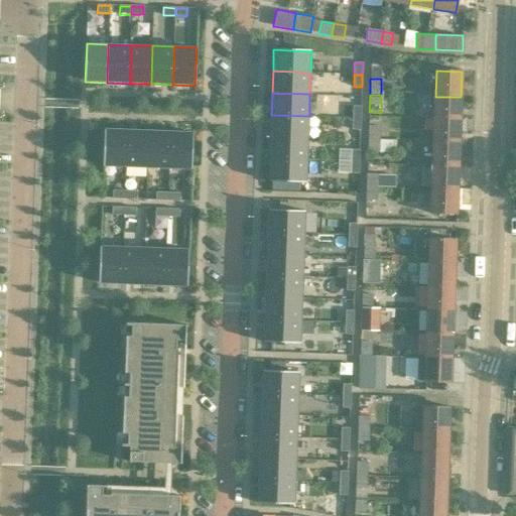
[(435,97),(434,121),(460,122),(461,97),(435,97)]
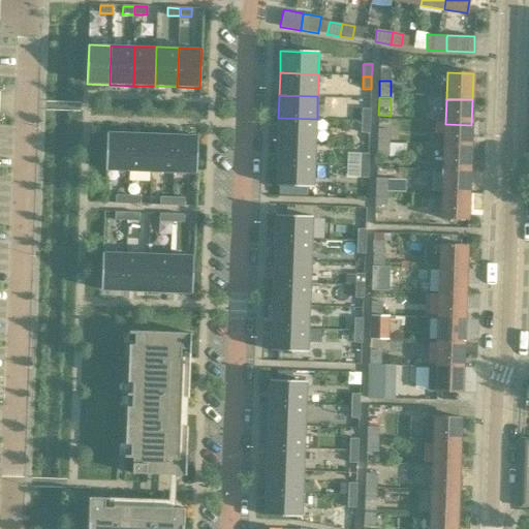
[(362,110),(362,121),(370,121),(370,110),(362,110)]
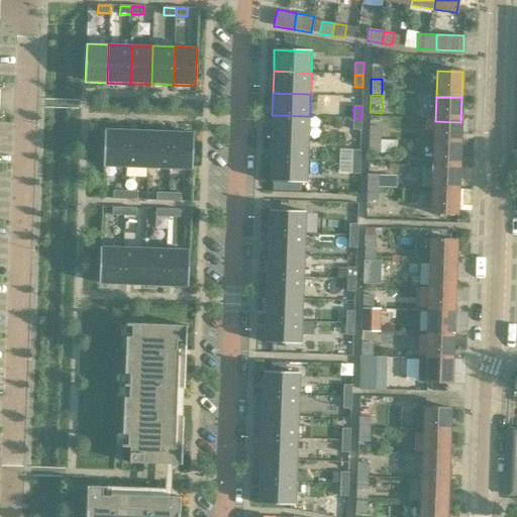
[(271,136),(309,138),(310,116),(272,115),(271,136)]
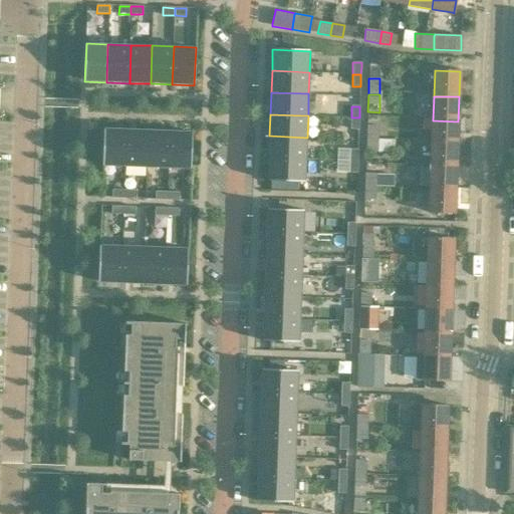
[(351,117),(350,130),(358,130),(359,117),(351,117)]
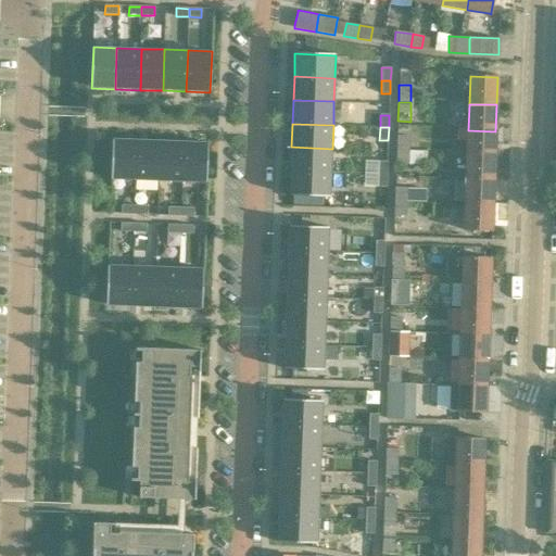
[(468,130),(467,155),(494,158),(495,131),(468,130)]
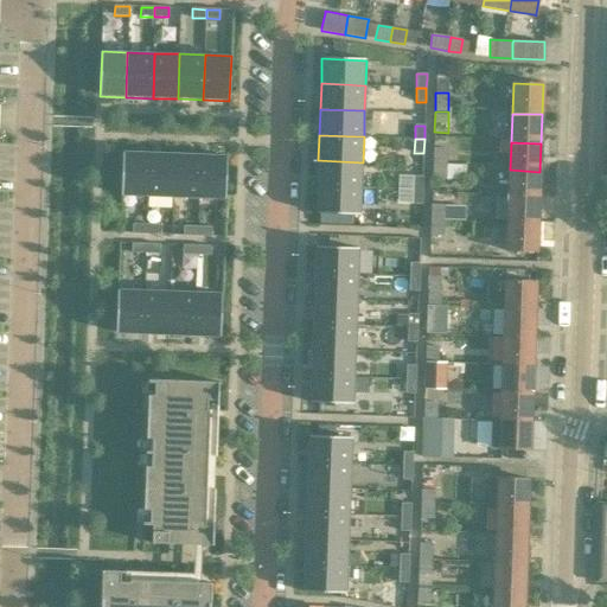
[(433,148),(433,164),(446,164),(447,148),(433,148)]
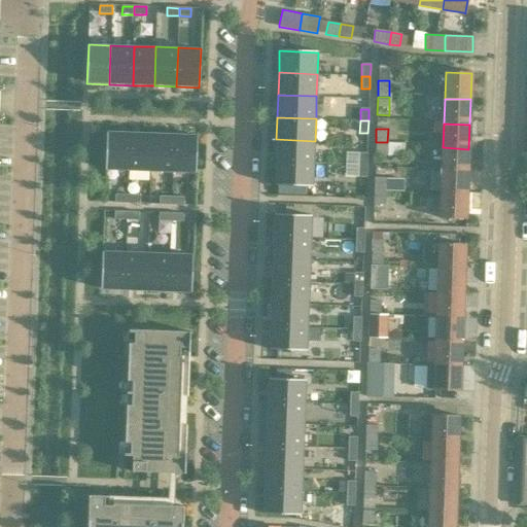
[(107,132),(106,170),(129,171),(130,133),(107,132)]
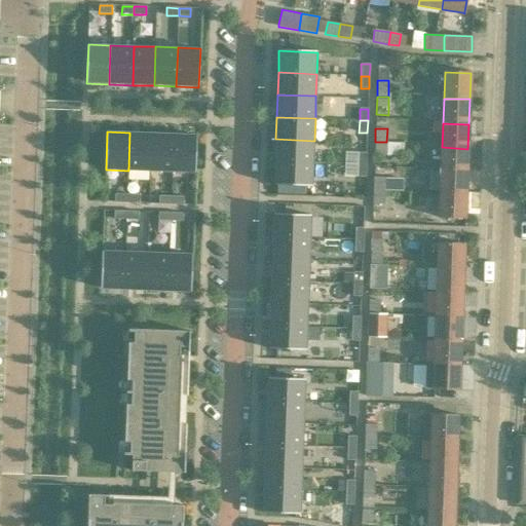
[(129,133),(128,171),(150,172),(151,134),(129,133)]
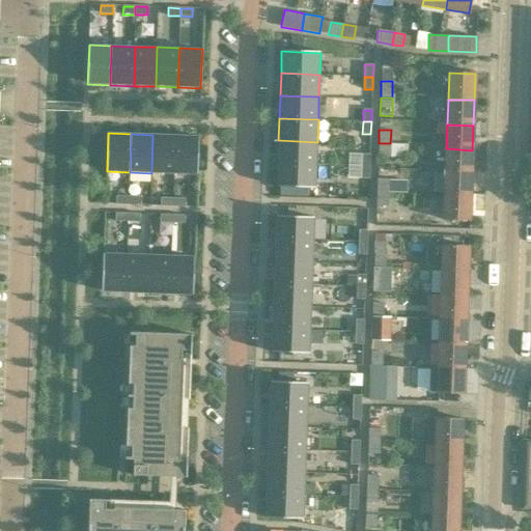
[(152,135),(151,173),(174,174),(175,135),(152,135)]
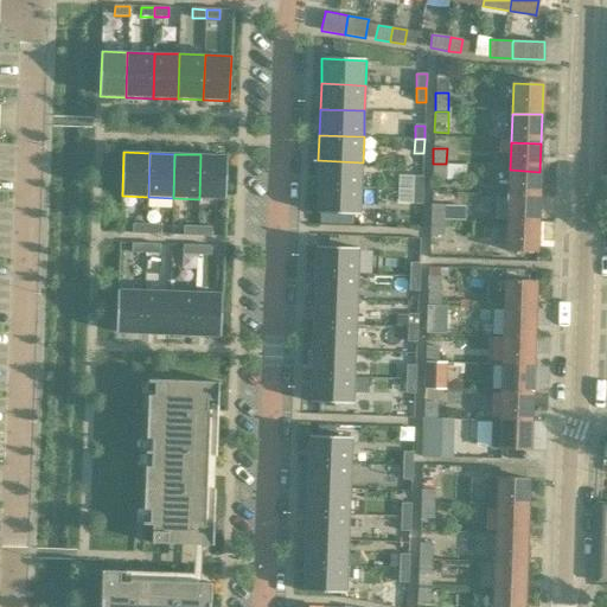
[(225,155),(200,154),(199,199),(224,200),(225,155)]
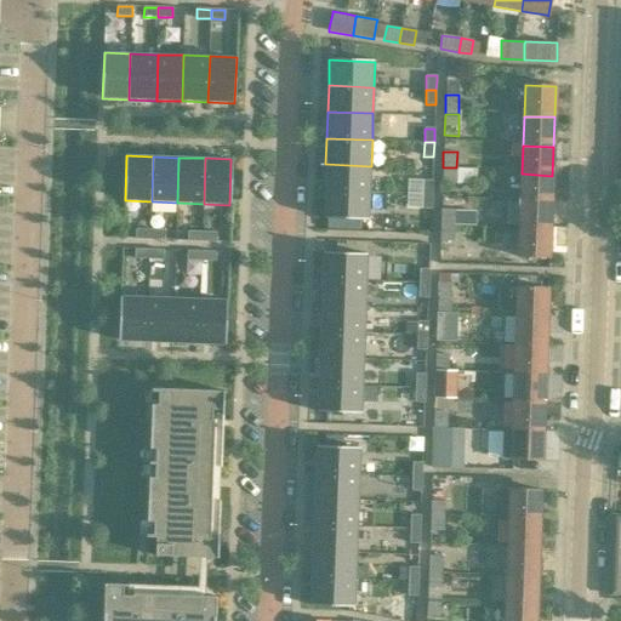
[(325,191),(370,192),(371,166),(325,164),(325,191)]
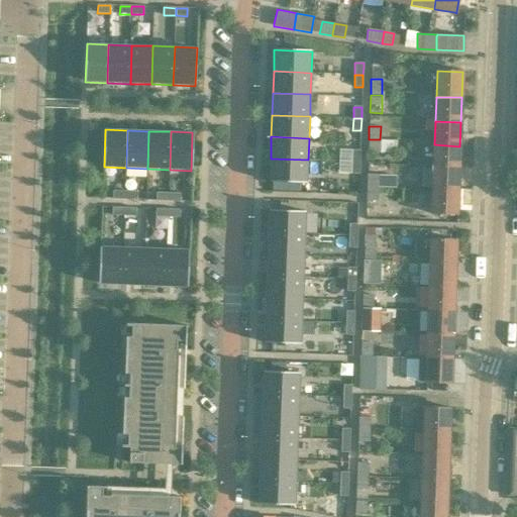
[(369,141),(369,151),(394,152),(394,142),(394,140),(380,139),(369,139),(369,141)]
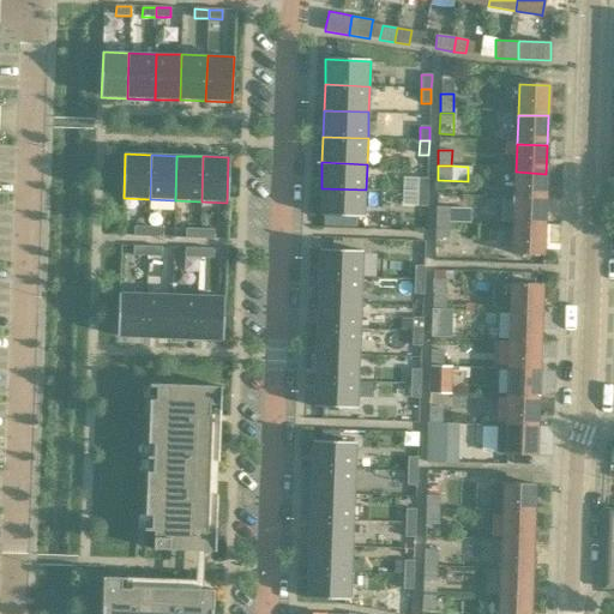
[(516,172),(515,199),(545,202),(546,174),(516,172)]
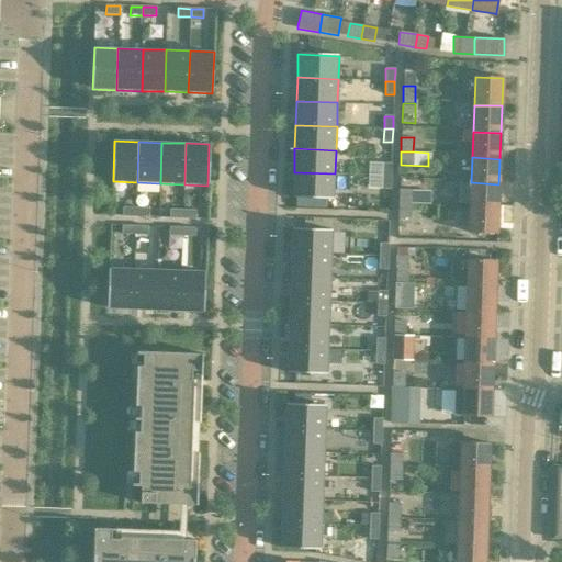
[(383,164),(382,176),(391,177),(392,164),(383,164)]
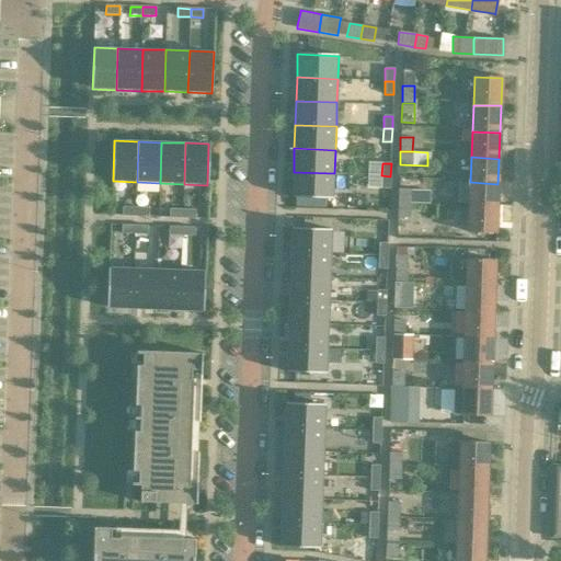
[(333,198),(334,173),(294,172),(293,196),(333,198)]
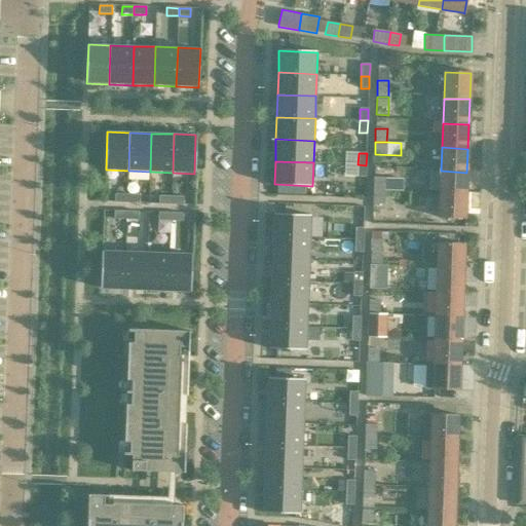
[(358,164),(358,177),(366,177),(366,165),(358,164)]
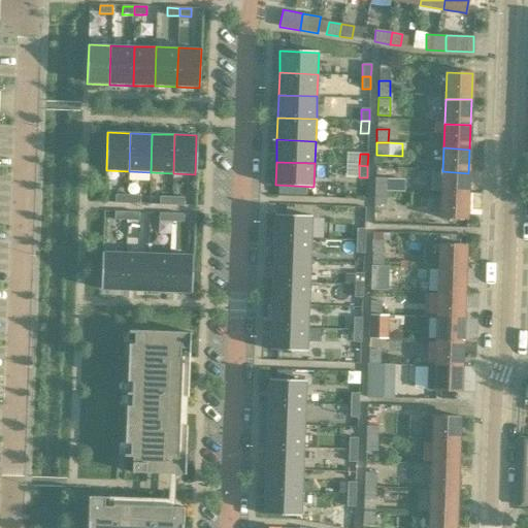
[(442,171),(442,194),(467,196),(468,173),(442,171)]
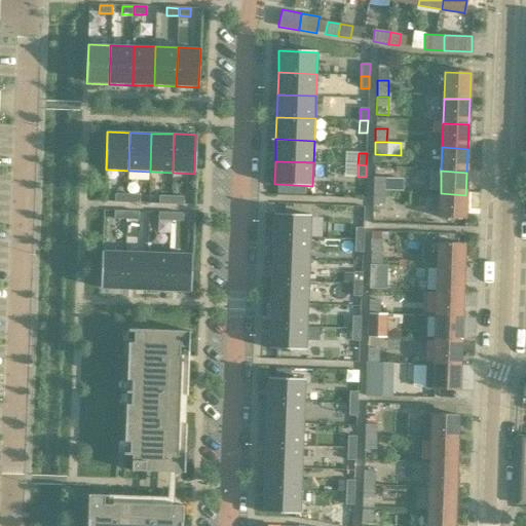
[(373,177),(373,191),(385,191),(385,179),(385,178),(373,177)]
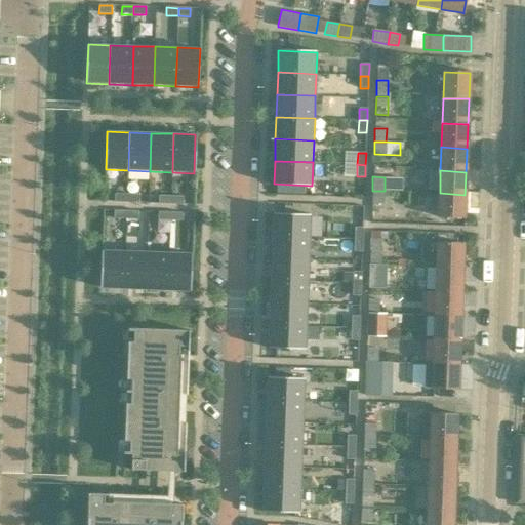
[(385,178),(385,191),(398,191),(398,178),(385,178)]
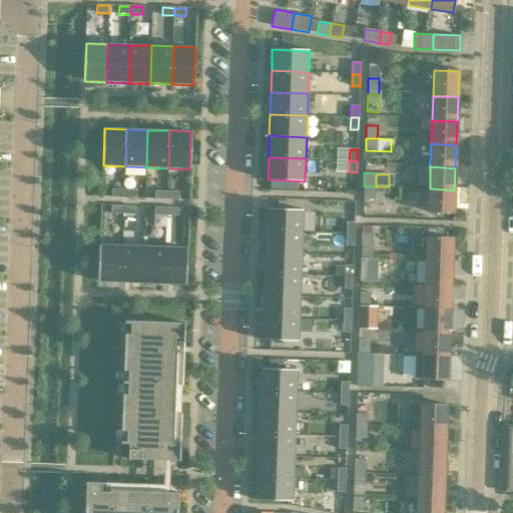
[(363,198),(364,198),(375,198),(376,186),(364,186),(363,198)]
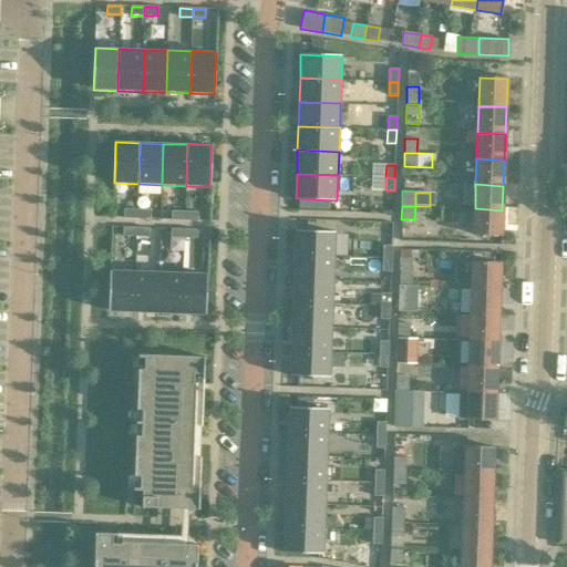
[(475,208),(474,235),(474,236),(501,237),(502,210),(475,208)]
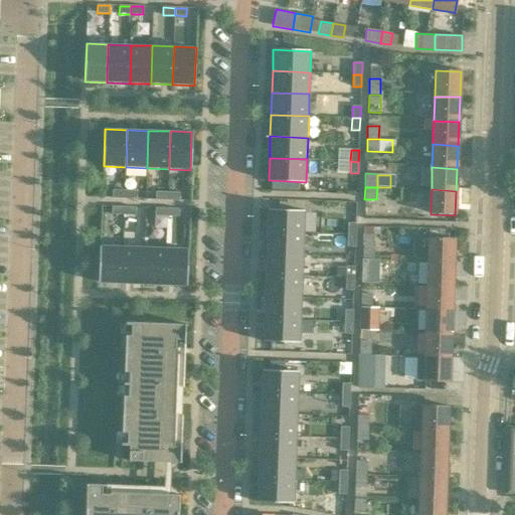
[(113,198),(124,198),(125,190),(113,190),(113,198)]
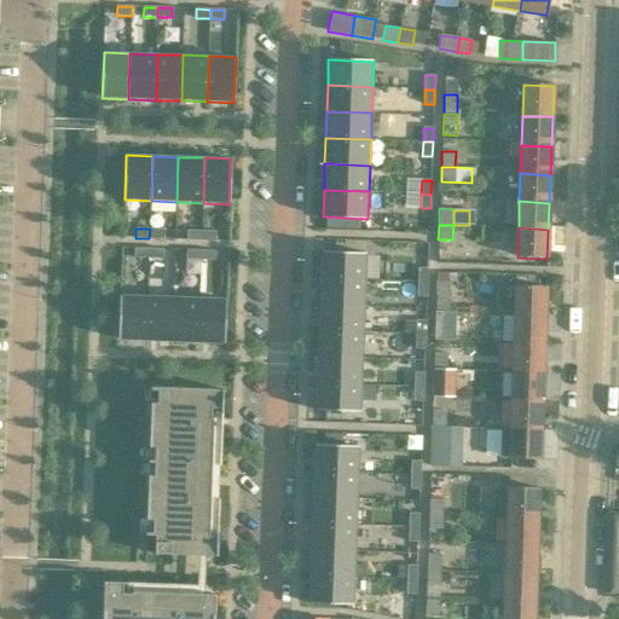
[(163,230),(150,229),(149,238),(163,239),(163,230)]
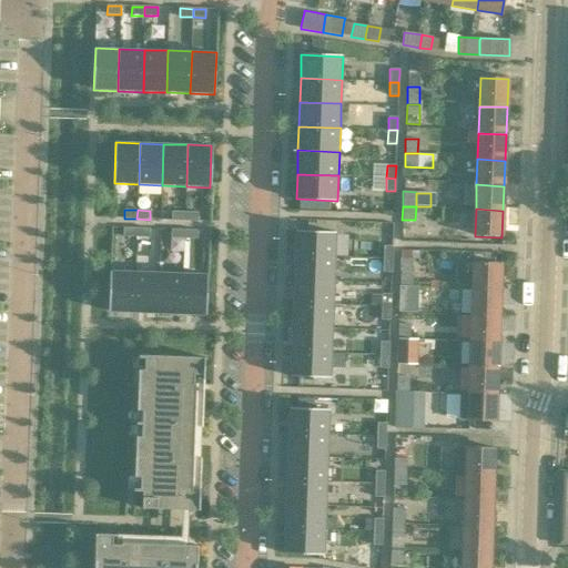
[(172,221),(185,221),(185,212),(172,212),(172,221)]
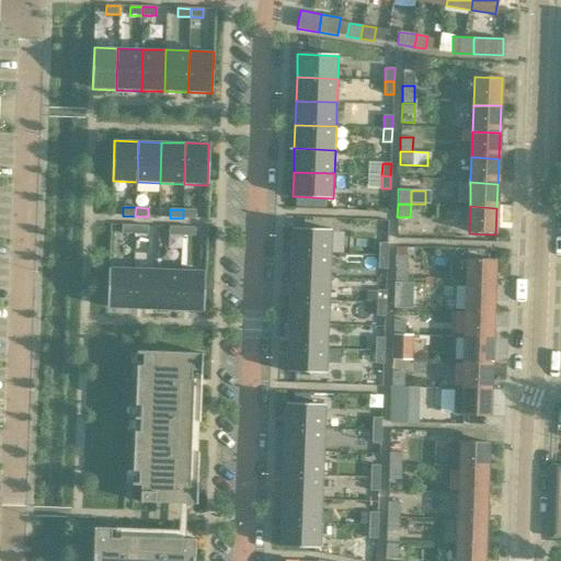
[(195,210),(183,209),(183,218),(195,219),(195,210)]
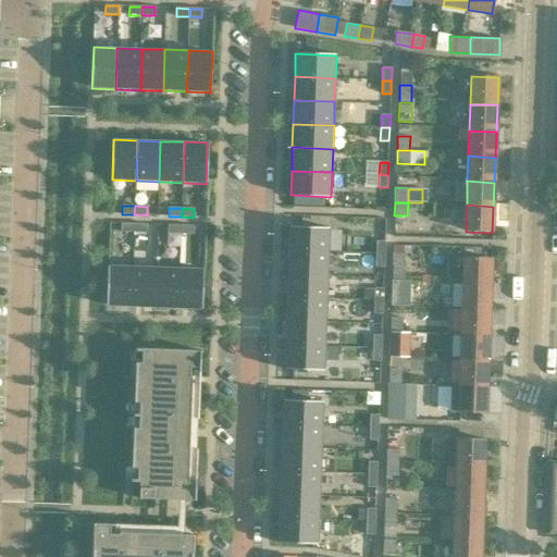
[(121,232),(134,233),(134,224),(121,223),(121,232)]
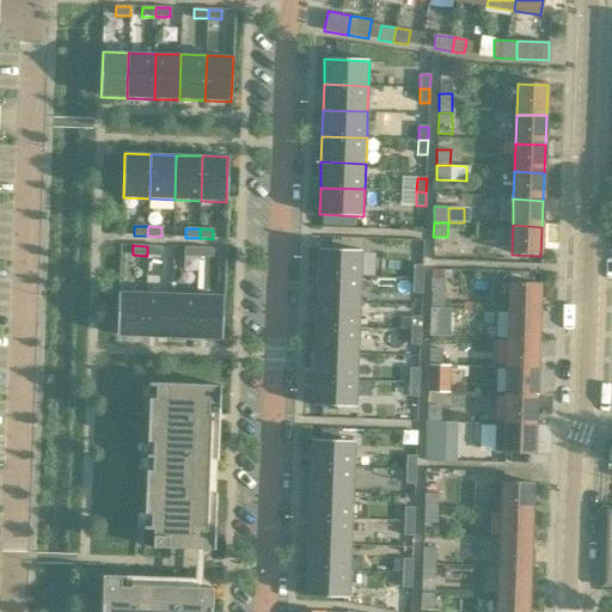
[(161,246),(147,246),(147,256),(161,256),(161,246)]
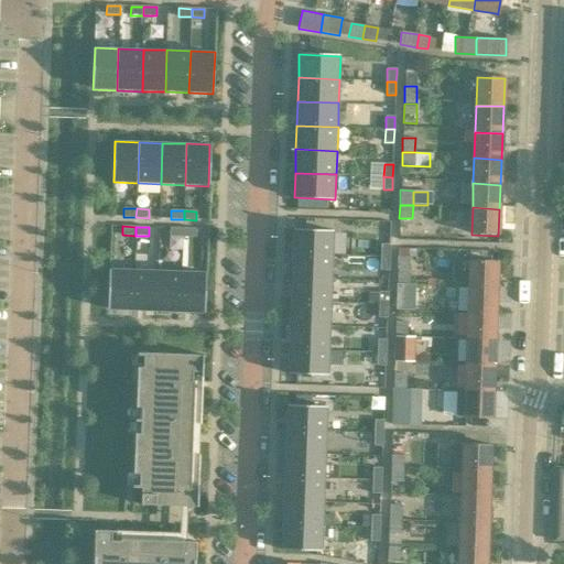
[(170,237),(183,237),(183,228),(171,228),(170,237)]
